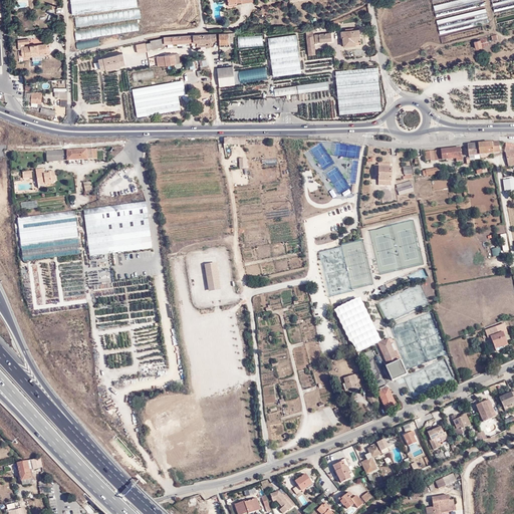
[(136,0),(70,0),(72,13),(138,6),(136,0)]
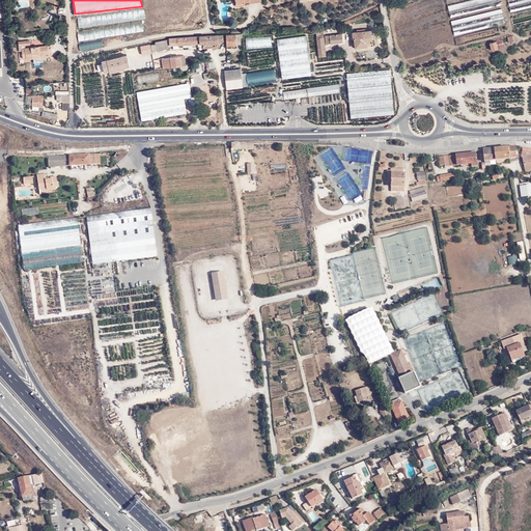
[(500,0),(448,0),(451,15),(501,4),(500,0)]
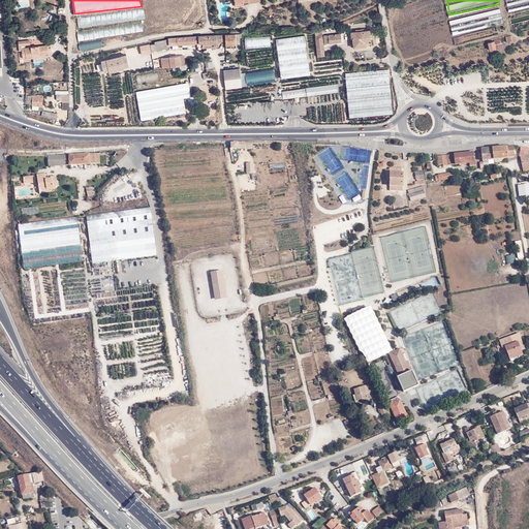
[(528,0),(507,0),(510,10),(528,5),(528,0)]
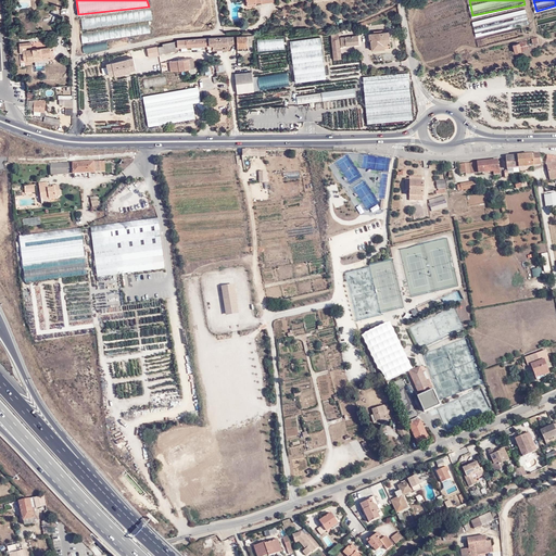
[(526,9),(474,20),(476,32),(507,25),(528,21),(526,9)]
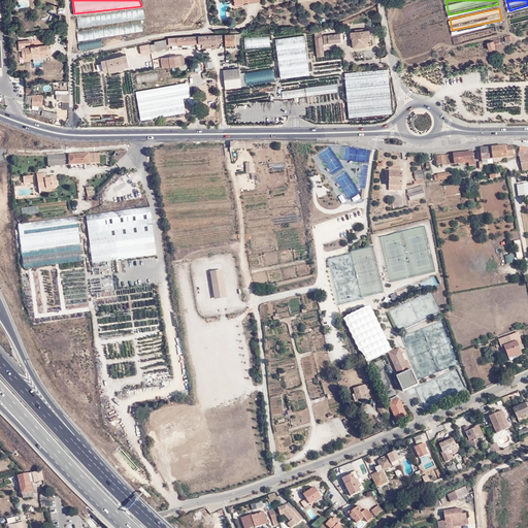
[(77,17),(77,27),(145,20),(144,10),(77,17)]
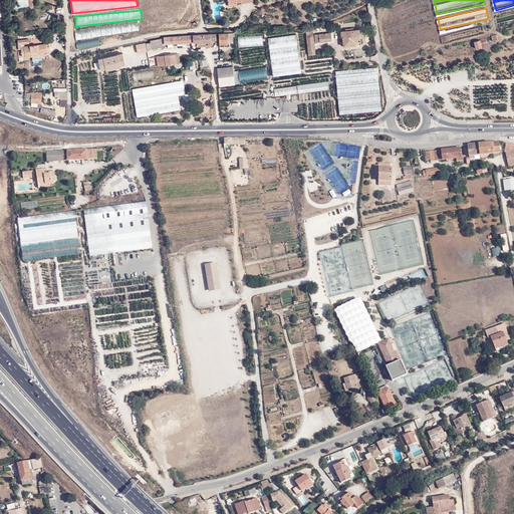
[(106,27),(108,35),(140,29),(138,22),(106,27)]
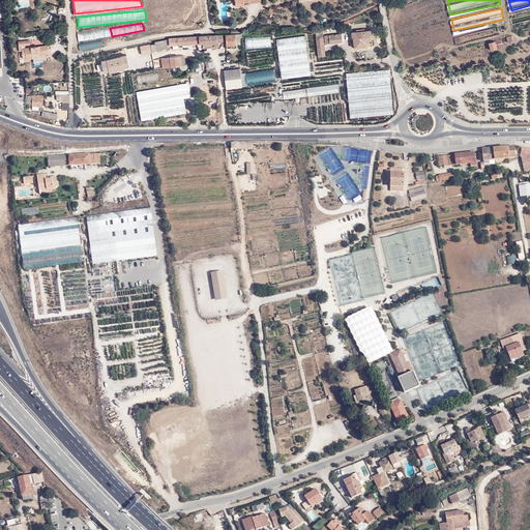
[(497,24),(453,33),(455,40),(498,31),(497,24)]
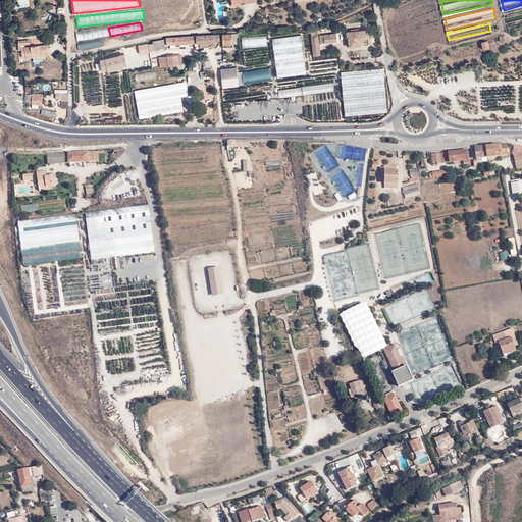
[(318,31),(311,32),(312,37),(311,37),(314,55),(321,55),(318,31)]
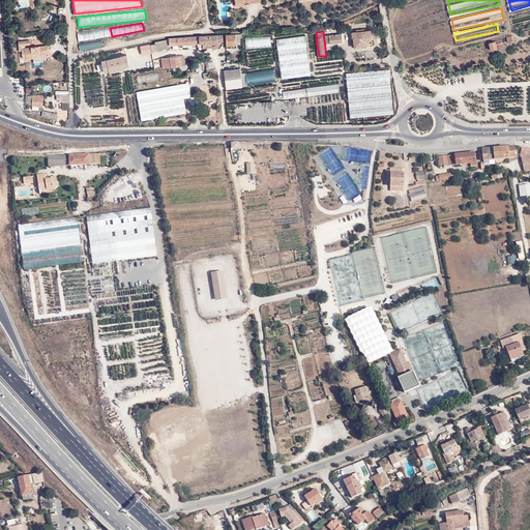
[(373,31),(353,34),(353,40),(355,40),(356,51),(375,49),(373,31)]
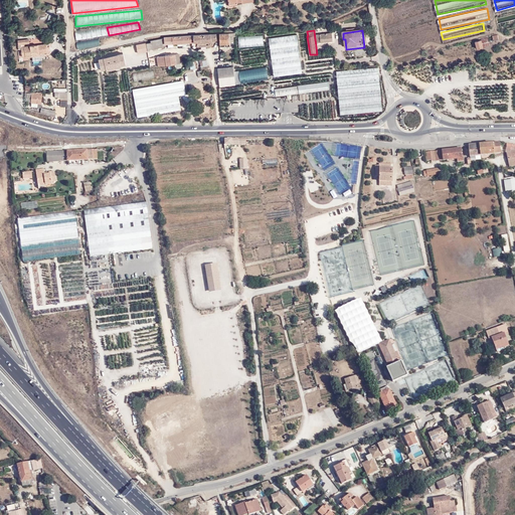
[(316,33),(317,41),(333,39),(332,32),(316,33)]
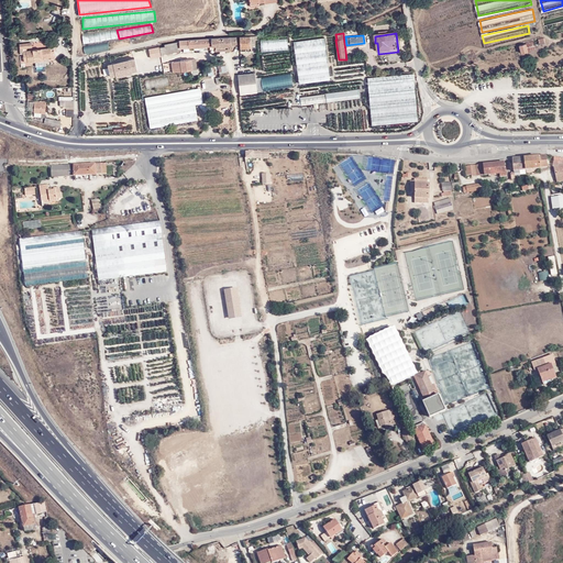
[(254,36),(240,36),(240,52),(255,51),(254,36)]
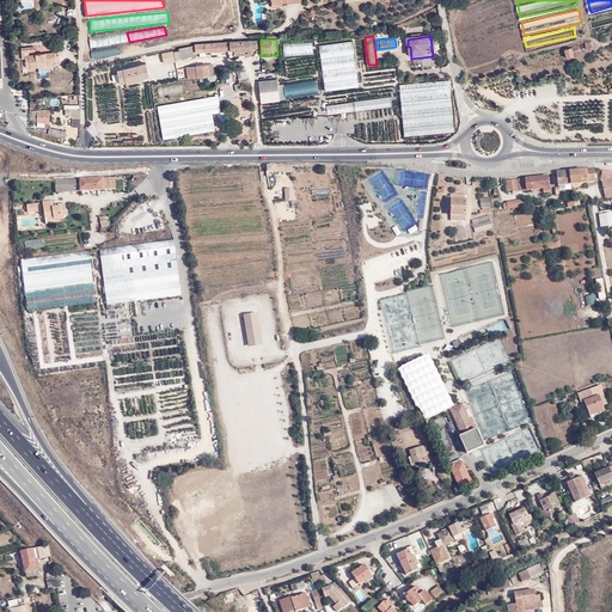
[(257,42),(195,46),(195,48),(196,56),(197,56),(204,55),(204,53),(233,50),(233,55),(255,54),(254,49),(257,49),(257,42)]
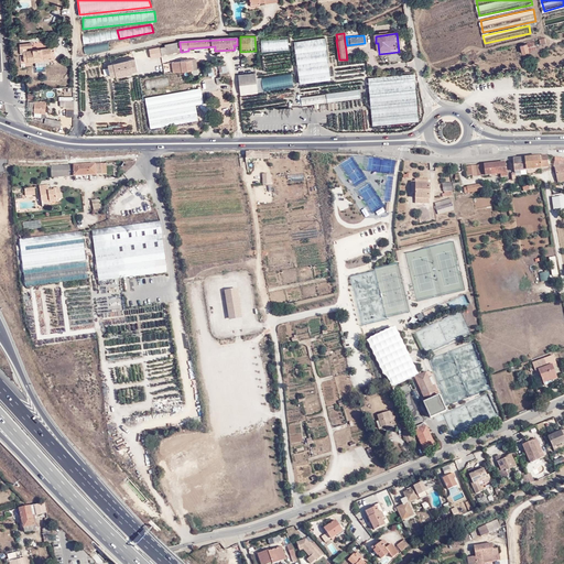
[(325,39),(294,42),(301,86),(332,82),(325,39)]
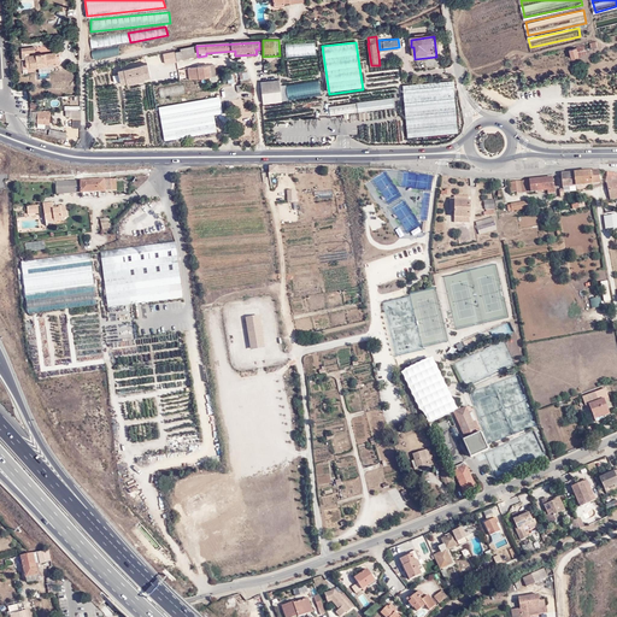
[(118,43),(92,50),(94,58),(121,53),(118,43)]
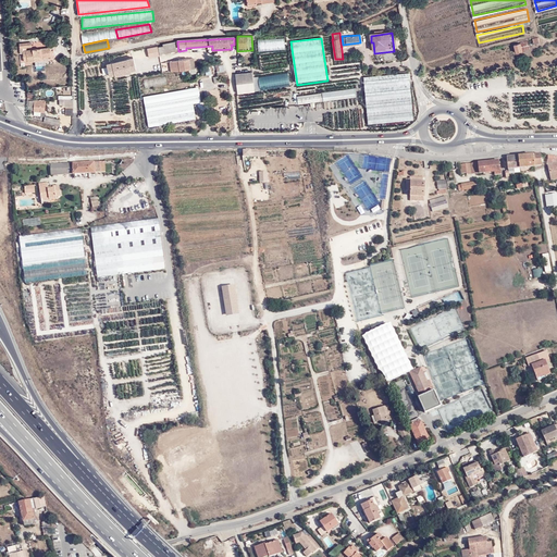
[(522,49),(530,47),(528,39),(520,41),(522,49)]
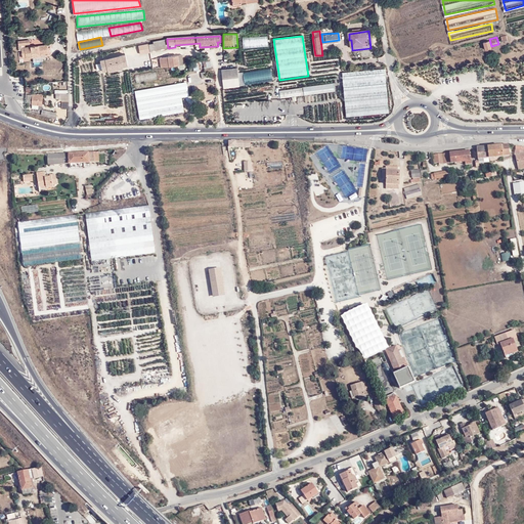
[(168,48),(167,41),(154,42),(155,49),(168,48)]
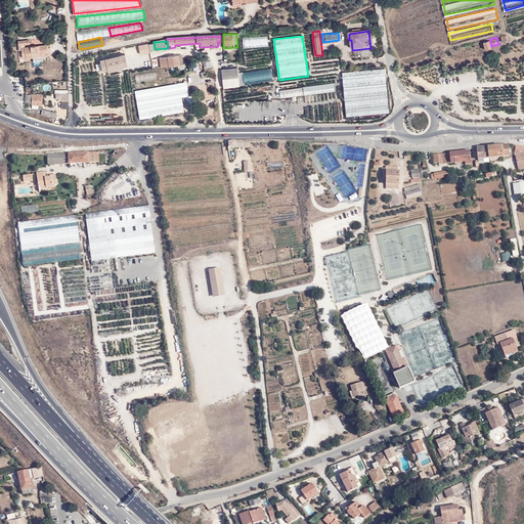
[(151,49),(150,42),(143,43),(144,54),(151,54),(151,49)]
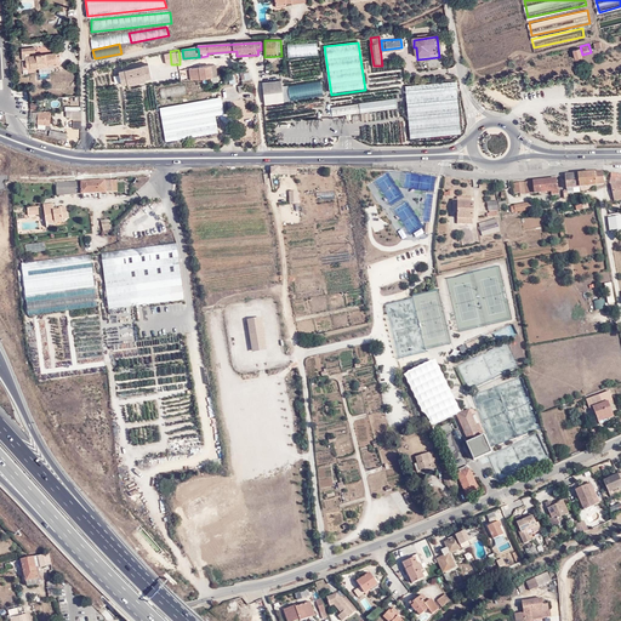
[(56,62),(56,51),(24,55),(26,68),(38,67),(36,63),(56,62)]
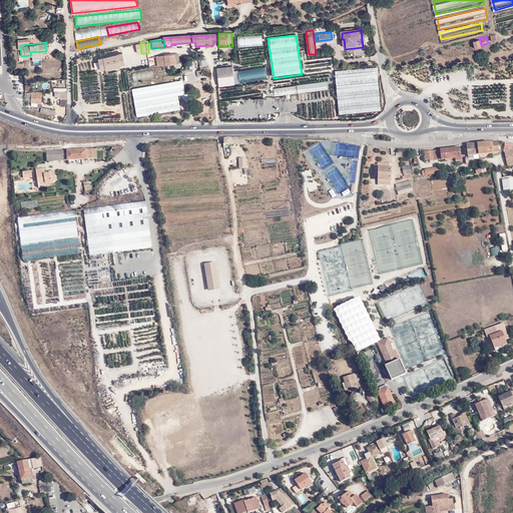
[(99,56),(102,69),(126,63),(123,50),(99,56)]
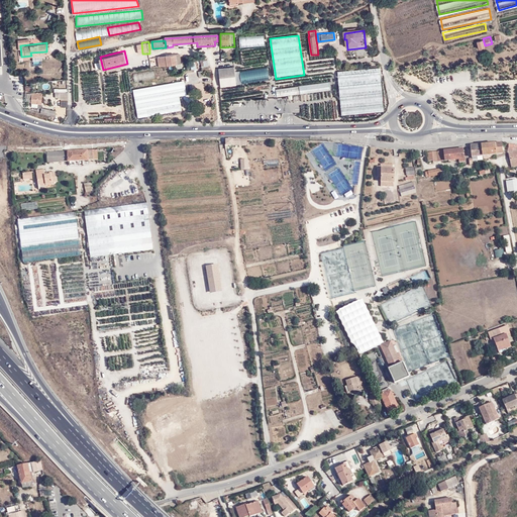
[(175,56),(167,57),(161,58),(162,67),(176,65),(176,56),(175,56)]
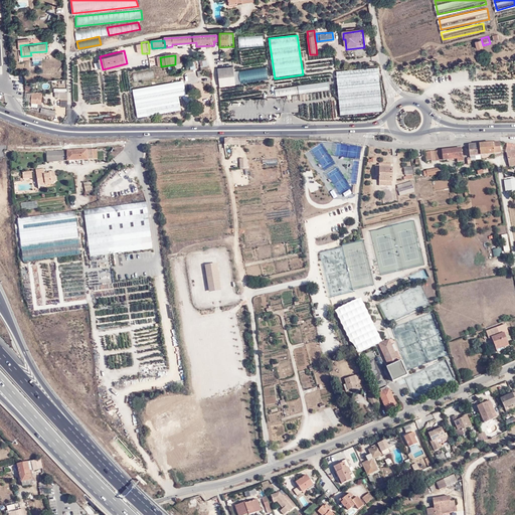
[(266,65),(239,70),(241,82),(269,77),(266,65)]
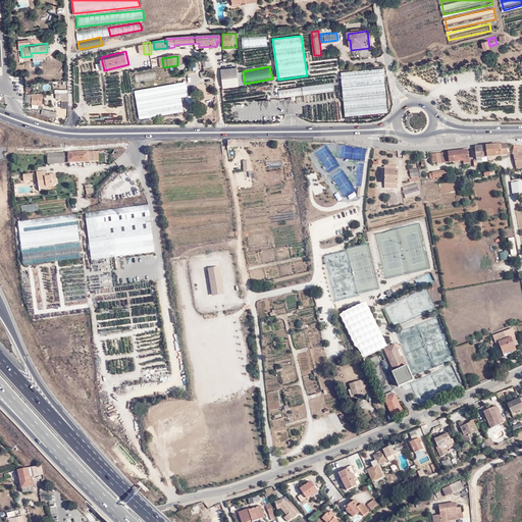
[(237,67),(221,68),(223,87),(239,85),(237,67)]
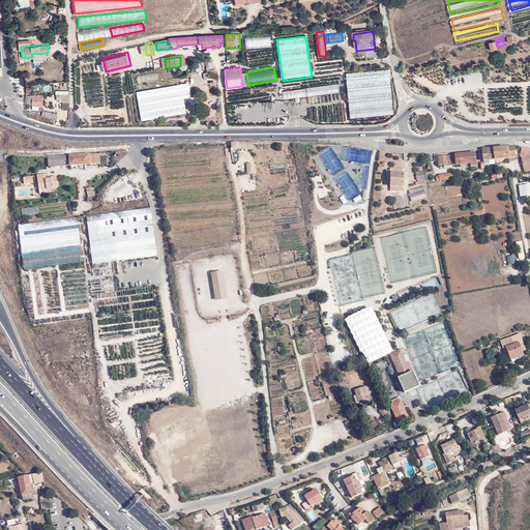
[(389,69),(346,74),(350,119),(393,115),(389,69)]
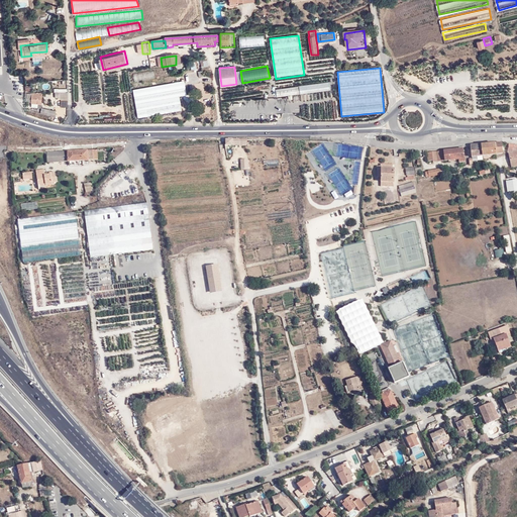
[(132,73),(133,81),(154,79),(153,71),(132,73)]
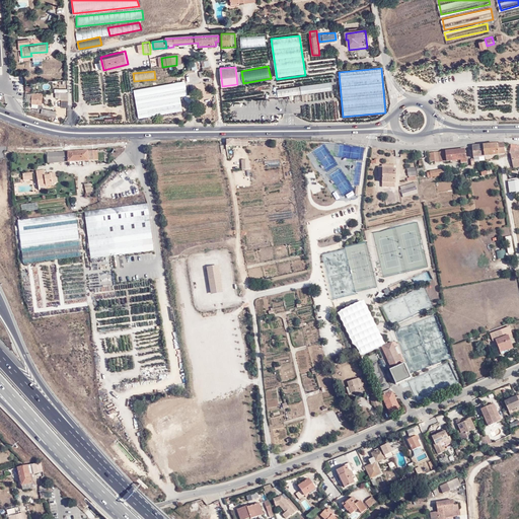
[(136,103),(187,94),(184,81),(133,89),(136,103)]
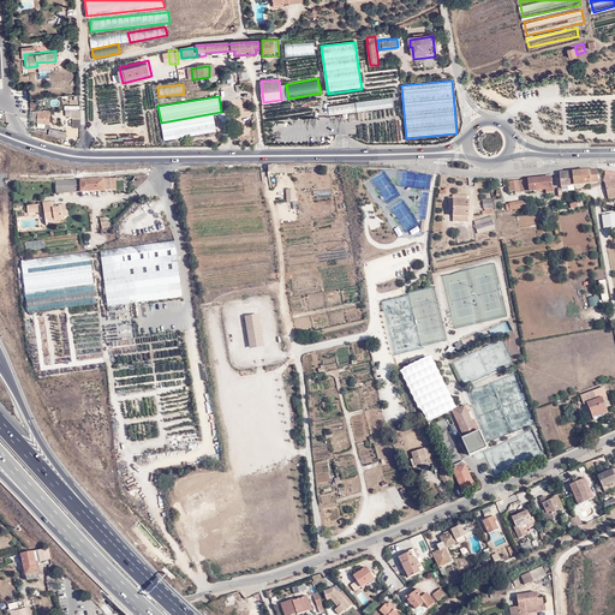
[(329,117),(393,107),(390,96),(370,100),(329,106),(328,106),(329,117)]
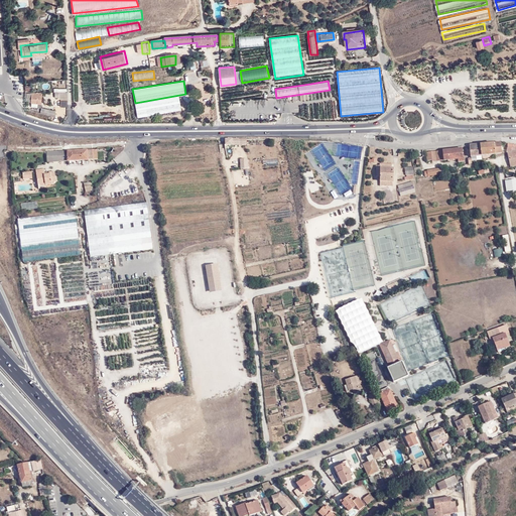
[(37,99),(37,94),(31,93),(31,100),(31,104),(40,104),(42,104),(42,100),(37,99)]
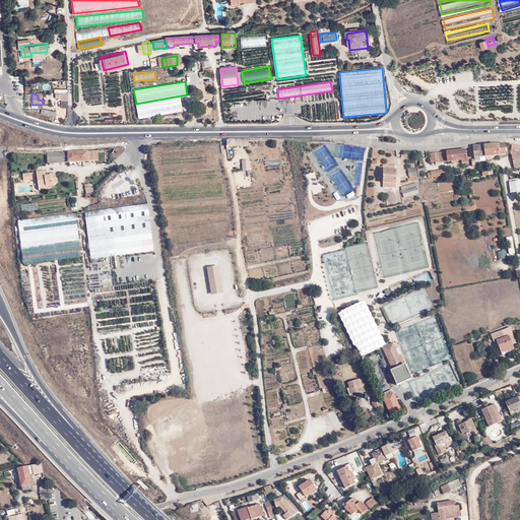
[(69,109),(68,93),(60,93),(61,110),(69,109)]
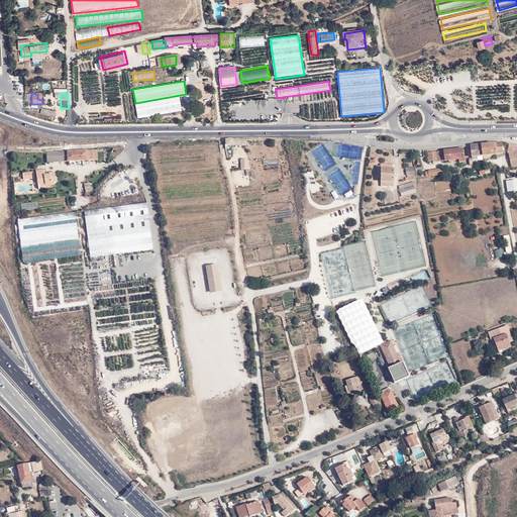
[(189,108),(186,94),(135,103),(137,117),(189,108)]
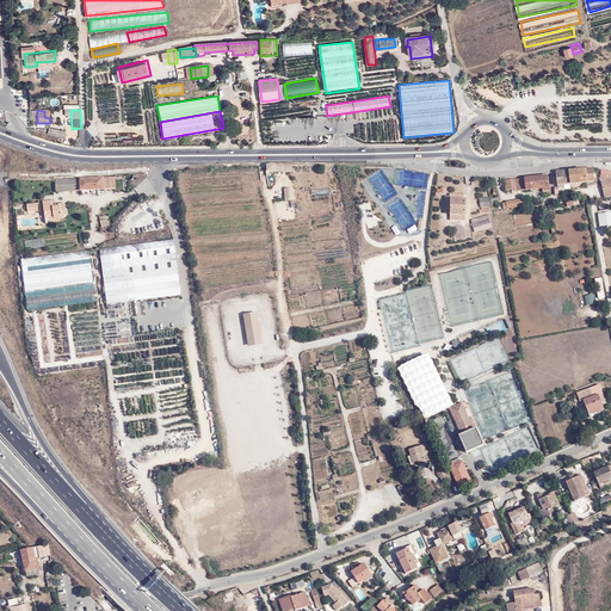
[(54,124),(51,133),(66,136),(66,131),(65,131),(63,127),(54,124)]
